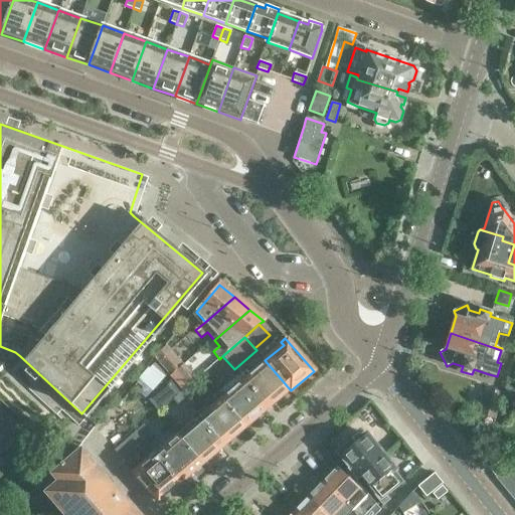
[(167,345),(156,358),(183,389),(196,379),(167,345)]
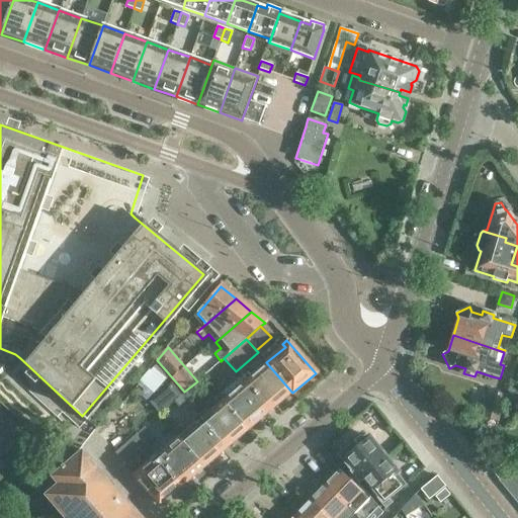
[(291,392),(266,362),(251,376),(253,379),(248,384),(269,410),(291,392)]
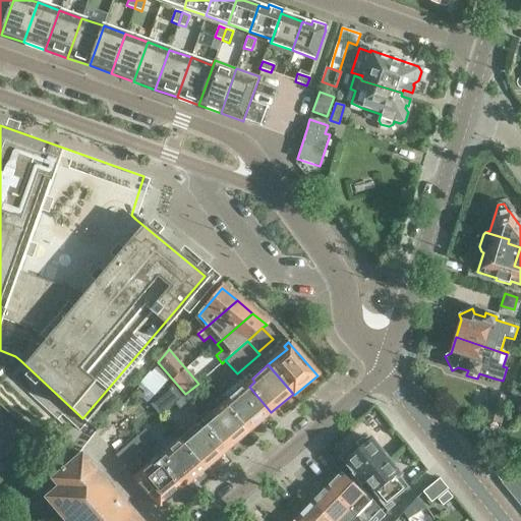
[(138,385),(152,397),(167,381),(152,368),(138,385)]
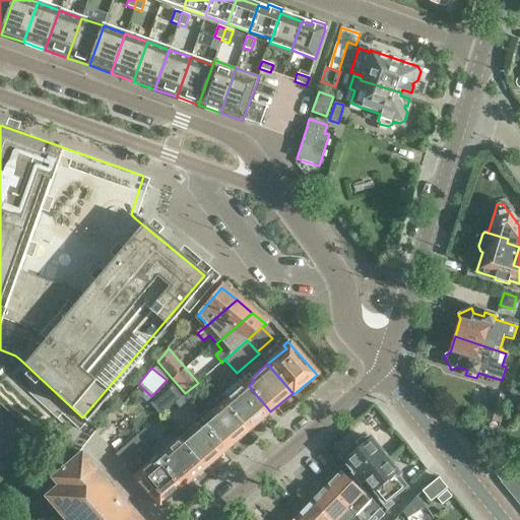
[(173,384),(148,403),(157,415),(182,395),(173,384)]
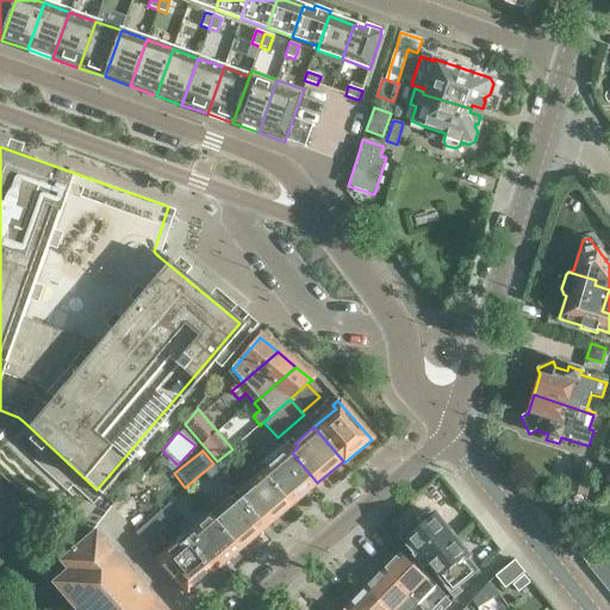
[(262,471),(292,505),(317,483),(292,453),(285,459),(282,454),(262,471)]
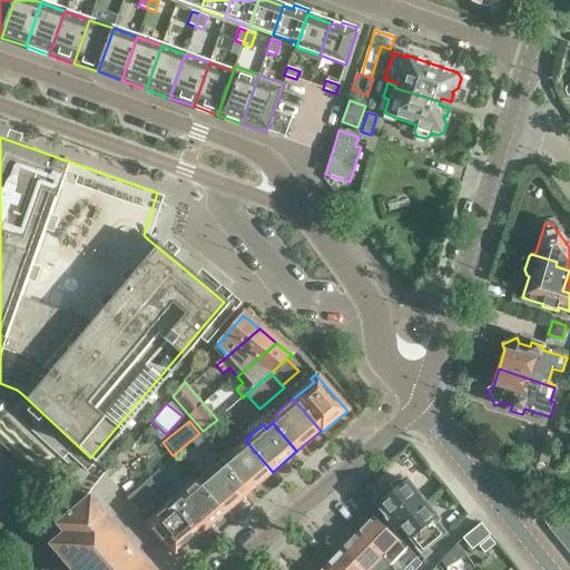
[(569,429),(561,426),(557,440),(569,443),(569,440),(569,429)]
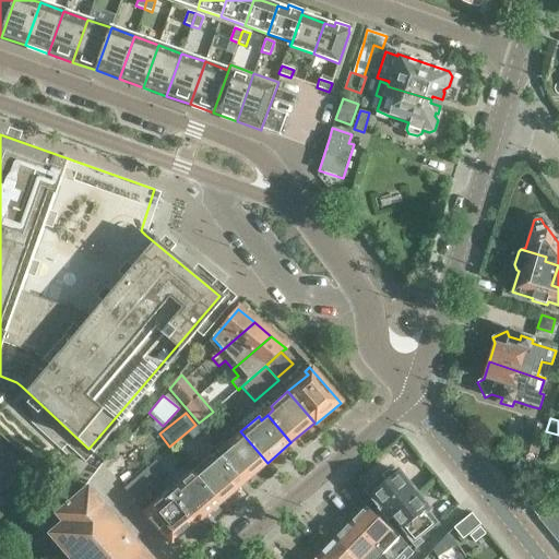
[(195,426),(188,433),(195,443),(204,436),(195,426)]
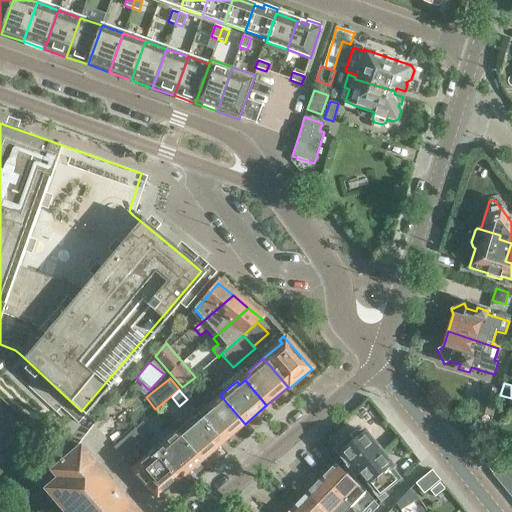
[(245,424),(220,395),(203,409),(206,413),(201,417),(223,443),(245,424)]
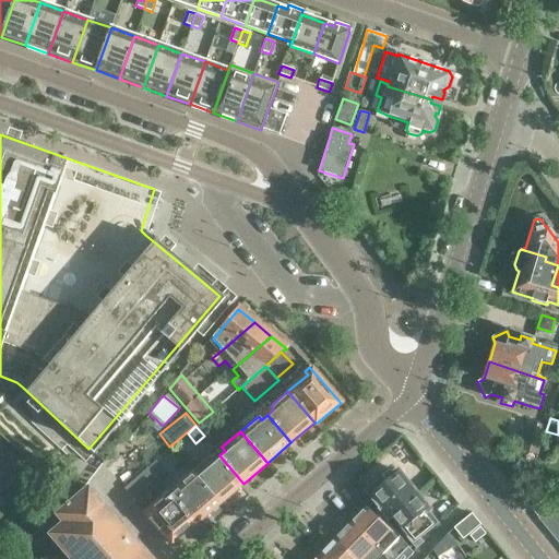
[(501,443),(491,452),(500,462),(510,453),(501,443)]
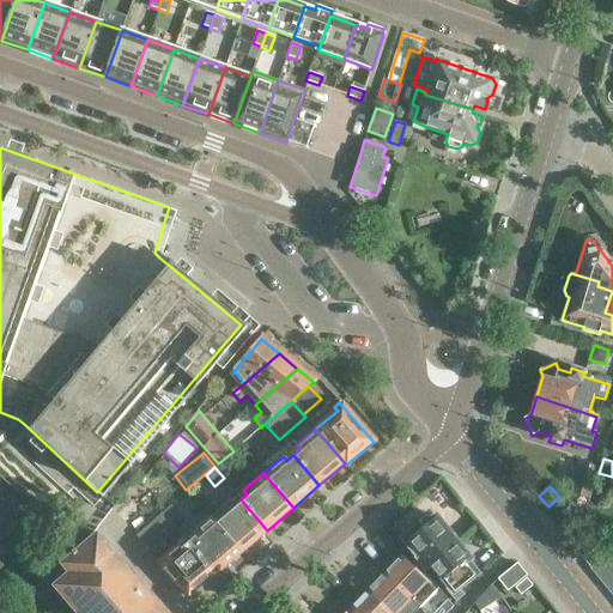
[(162,513),(140,489),(114,511),(134,535),(162,513)]
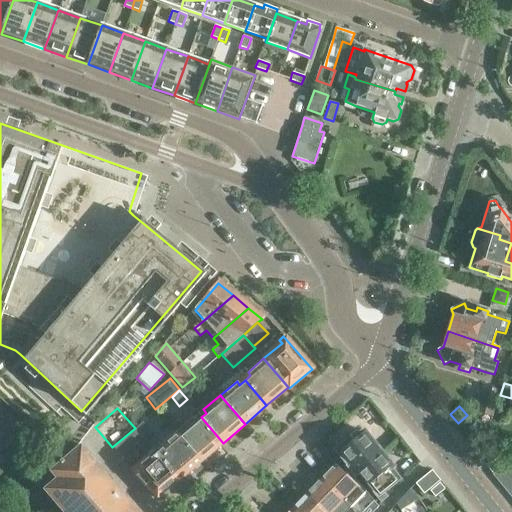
[(194,418),(177,432),(201,461),(223,443),(201,417),(196,411),(191,415),(194,418)]
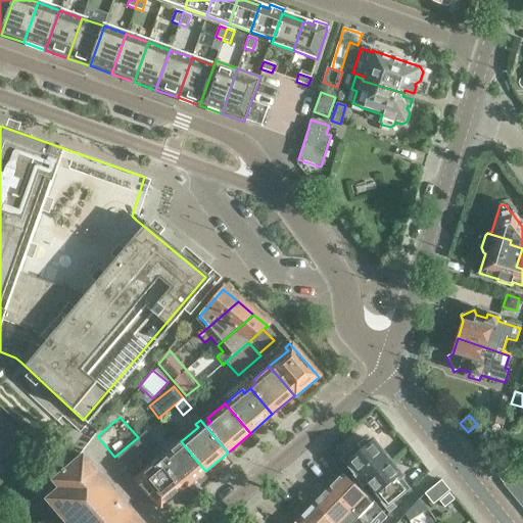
[(137,438),(115,456),(125,466),(146,447),(137,438)]
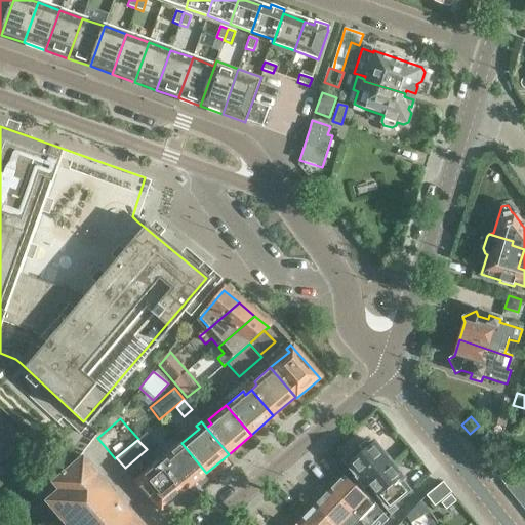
[(371,485),(392,467),(373,444),(372,444),(370,441),(368,443),(365,443),(360,447),(360,451),(357,452),(358,453),(347,462),(358,476),(355,478),(364,490),(371,485)]
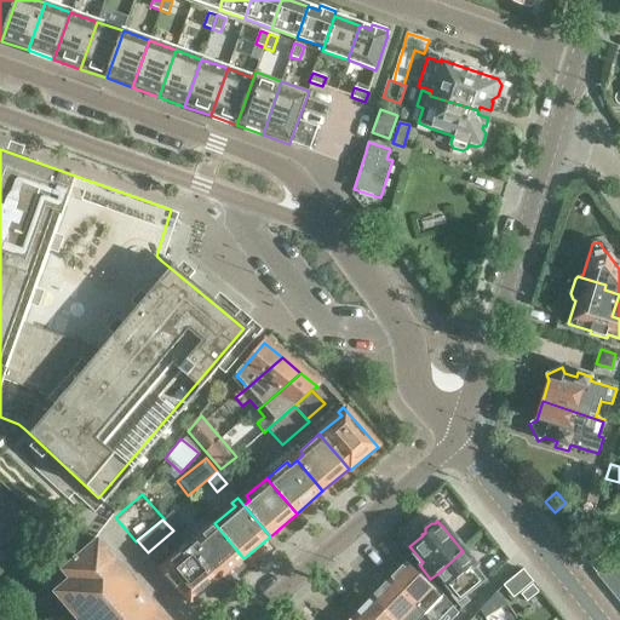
[(191,550),(218,581),(244,558),(214,523),(195,540),(197,544),(191,550)]
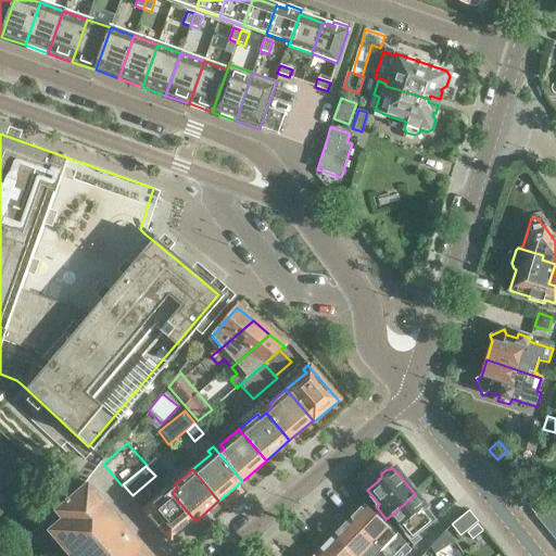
[(66,492),(40,514),(46,521),(29,535),(37,545),(50,534),(68,555),(149,555),(142,547),(143,545),(124,522),(123,523),(89,484),(88,485),(85,482),(70,495),(66,492)]
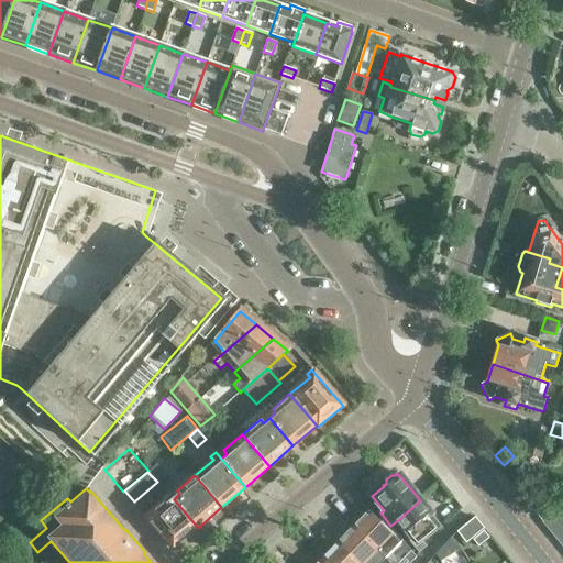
[(174,548),(198,528),(174,499),(168,504),(165,500),(146,516),(174,548)]
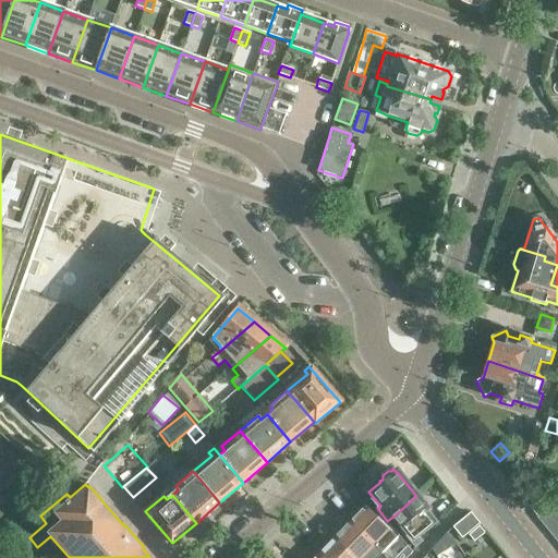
[(427,509),(416,496),(395,516),(400,523),(397,525),(415,547),(423,542),(417,535),(433,522),(423,511),(427,509)]
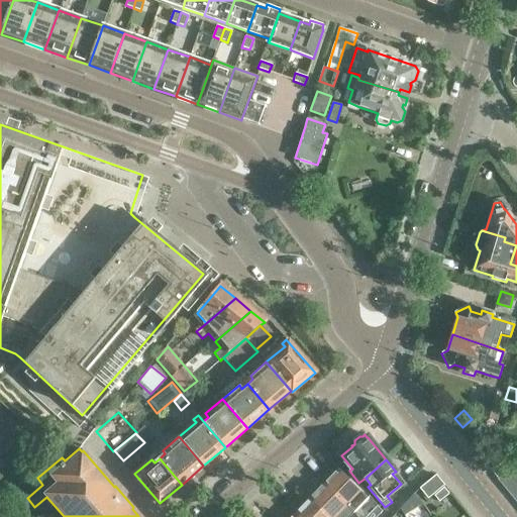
[(516,504),(516,463),(497,480),(516,504)]
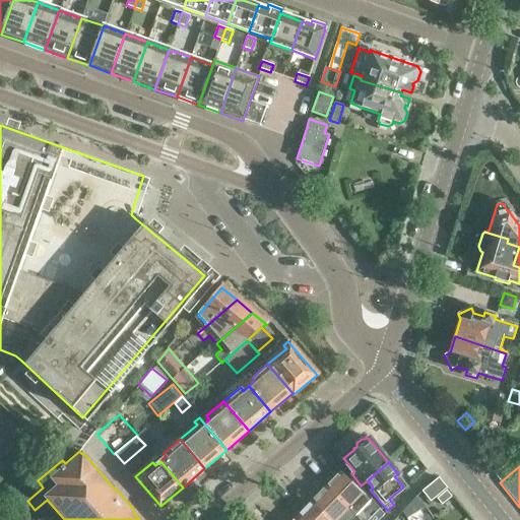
[(325,488),(355,516),(370,501),(339,472),(325,488)]
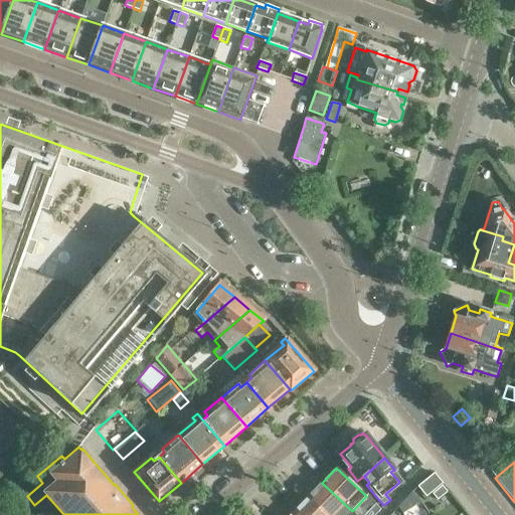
[(348,514),(352,511),(322,483),(308,497),(327,514),(348,514)]
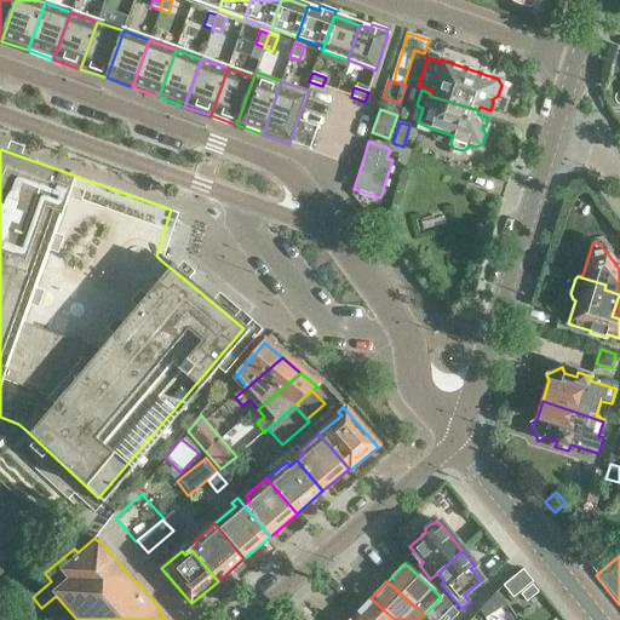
[(527,602),(539,592),(533,585),(521,595),(527,602)]
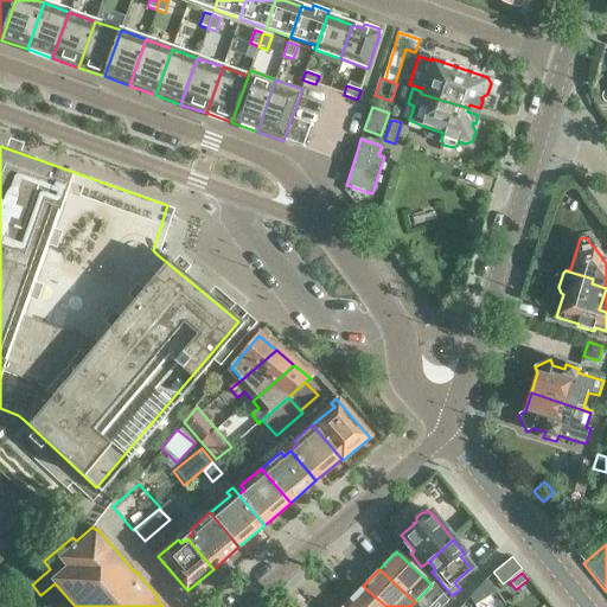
[(483,598),(492,587),(486,580),(475,592),(483,598)]
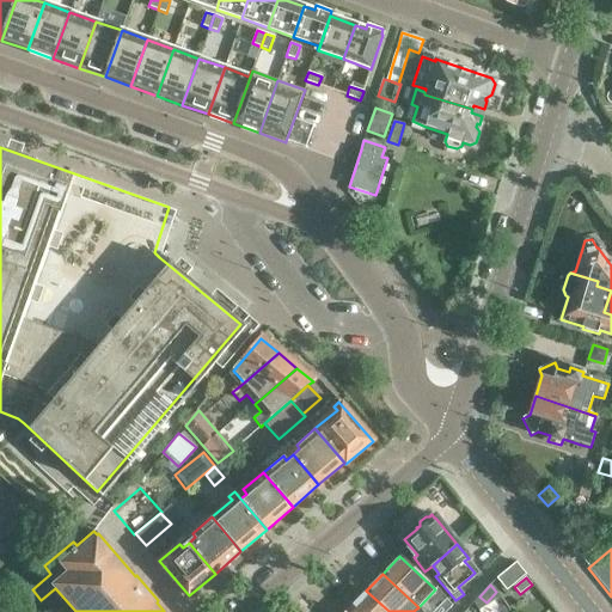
[(389,611),(366,591),(350,609),(354,611),(389,611)]
